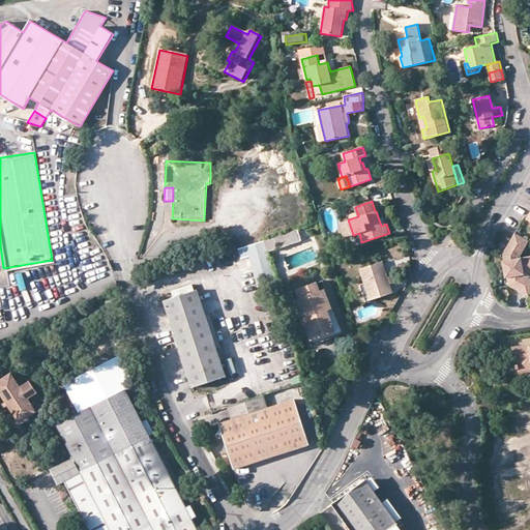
[(348,237),(353,235),(348,219),(343,222),(348,237)]
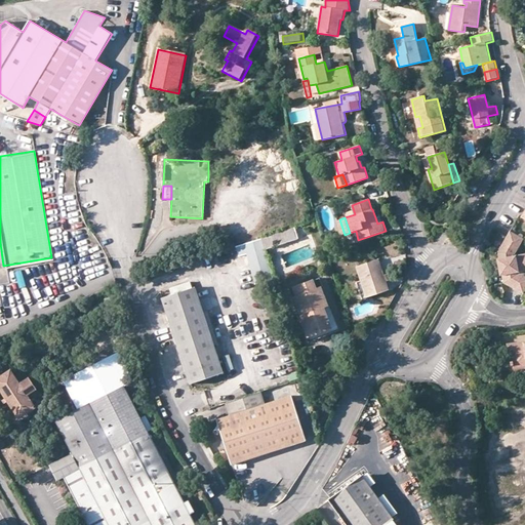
[(295,228),(261,239),(265,250),(299,239),(295,228)]
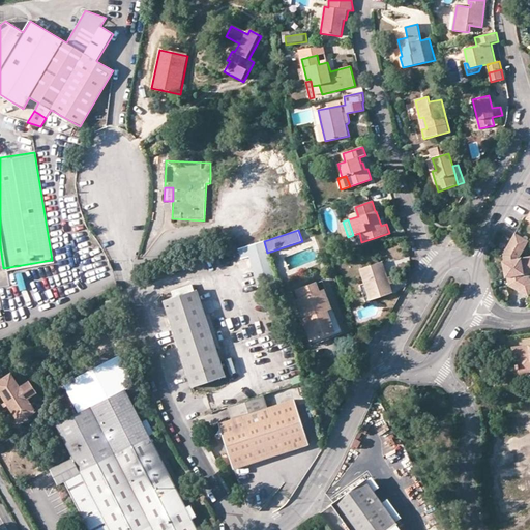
[(505,257),(521,255),(521,254),(528,239),(514,232),(504,251),(505,257)]
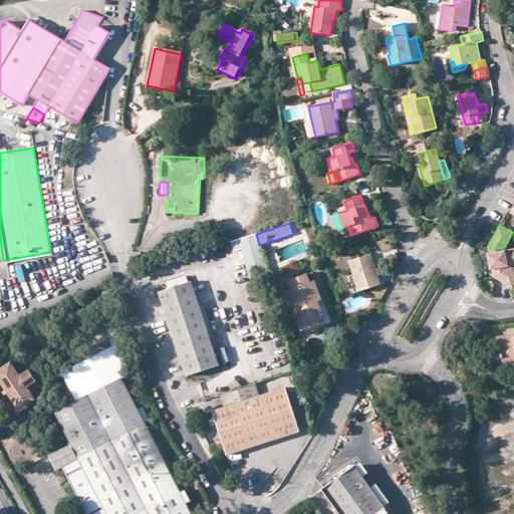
[(259,245),(256,234),(231,242),(234,251),(241,250),(250,277),(267,273),(259,245)]
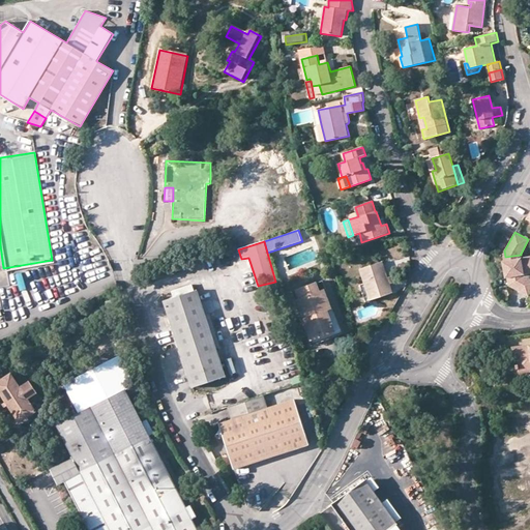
[(512,285),(528,293),(529,289),(529,253),(522,255),(524,271),(518,272),(518,275),(511,276),(512,285)]
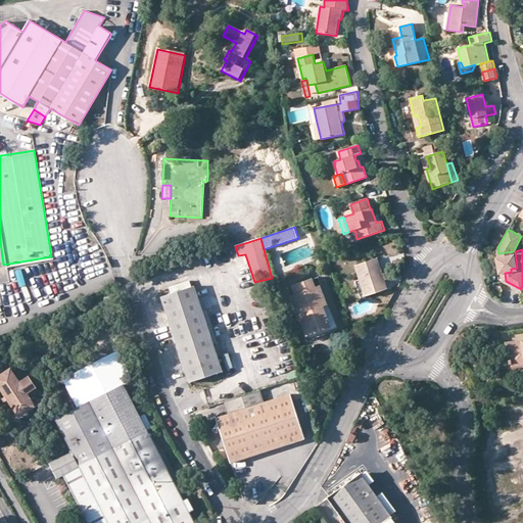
[(517,268),(515,251),(514,251),(498,253),(496,254),(498,270),(501,270),(504,269),(511,269),(517,268)]
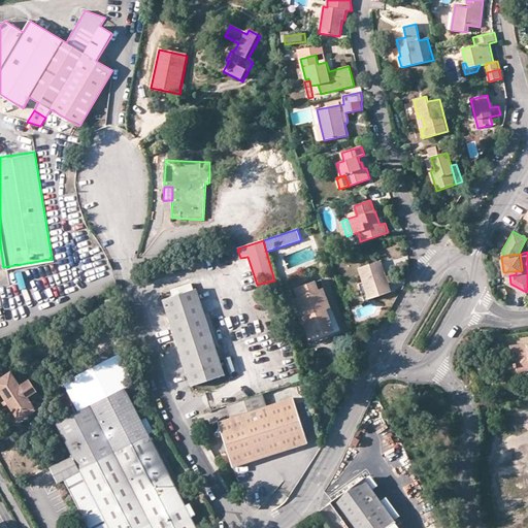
[(360,270),(365,285),(370,302),(392,295),(389,287),(387,279),(382,264),(360,270)]
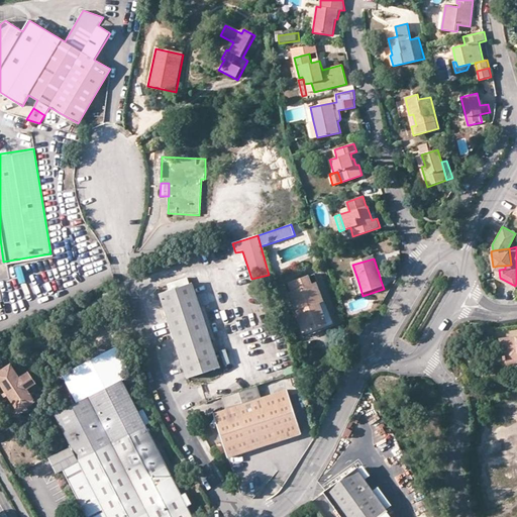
[(21,283),(17,266),(11,268),(15,284),(21,283)]
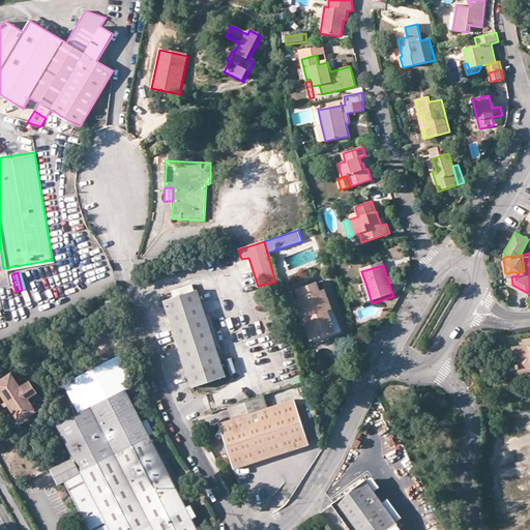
[(323,284),(317,286),(320,294),(324,292),(326,291),(323,284)]
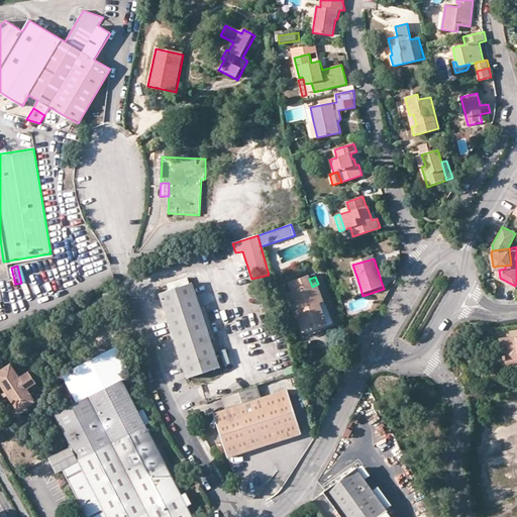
[(169,284),(171,290),(190,284),(188,278),(169,284)]
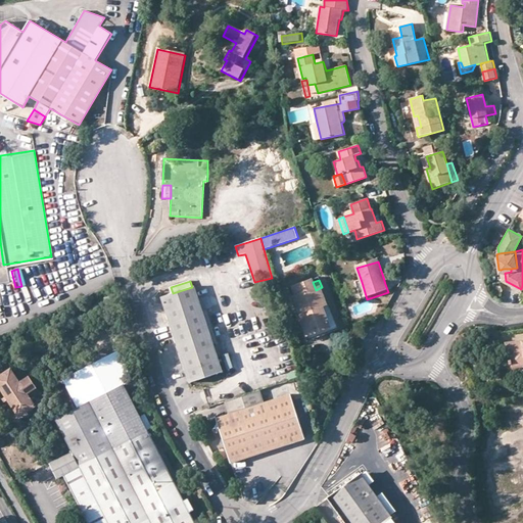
[(303,317),(300,318),(310,342),(339,331),(330,306),(328,307),(320,288),(316,290),(313,282),(313,281),(292,289),(296,298),(292,299),(296,310),(300,308),(303,317)]
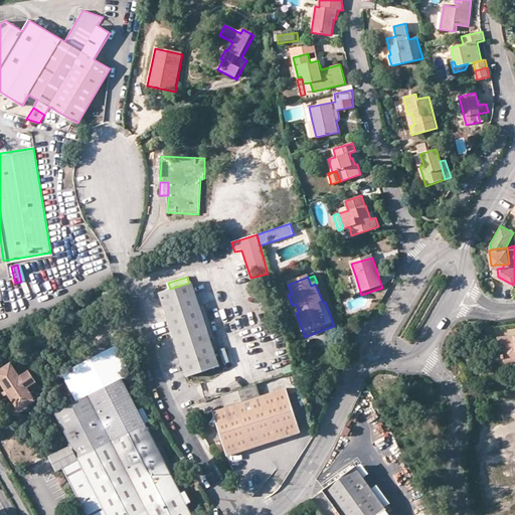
[(356,296),(361,295),(356,278),(351,280),(356,296)]
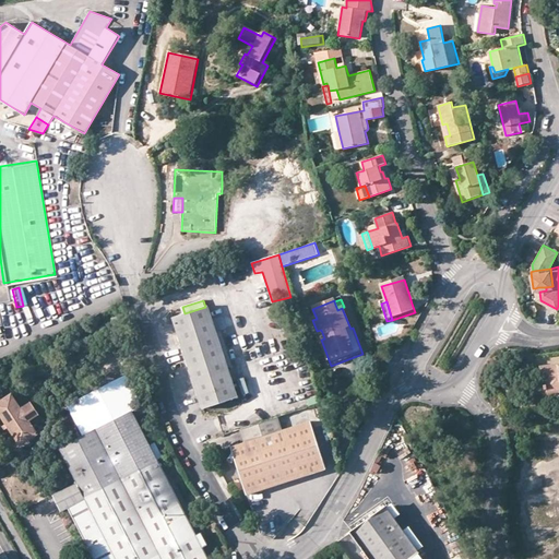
[(203,408),(237,399),(207,306),(205,307),(185,313),(174,318),(203,408)]
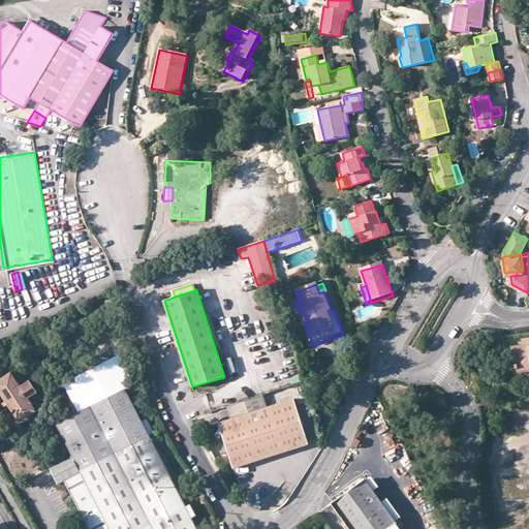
[(372,336),(367,334),(363,340),(368,343),(372,336)]
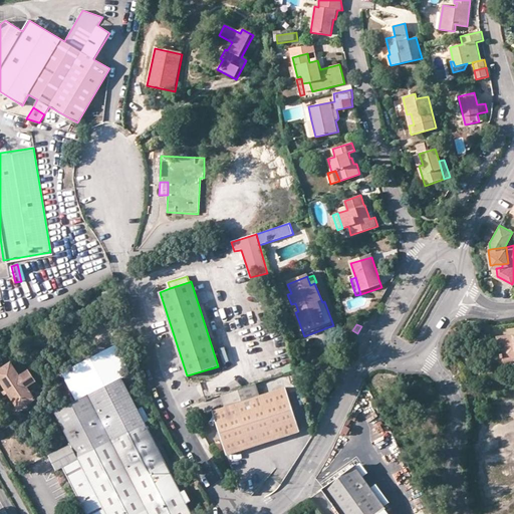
[(513,334),(498,337),(502,359),(513,357),(513,334)]
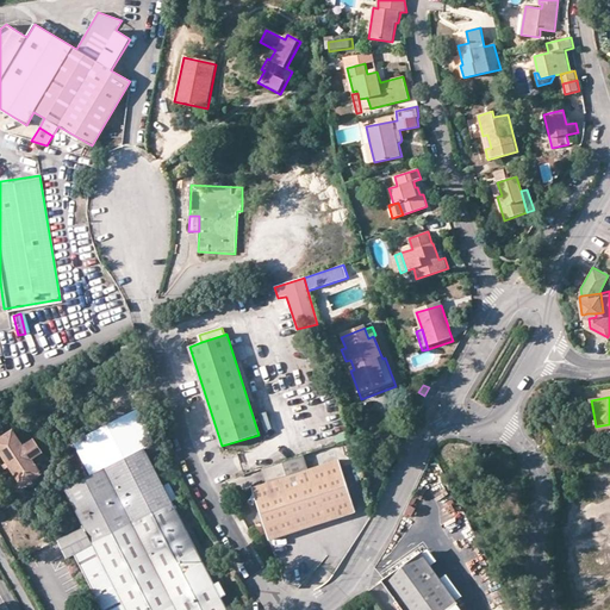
[(0,455),(13,477),(33,464),(20,443),(10,427),(0,431),(0,455)]
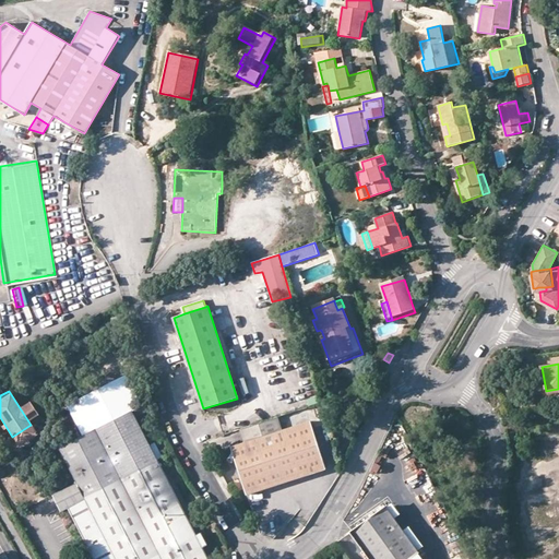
[(83,435),(133,409),(127,396),(76,421),(83,435)]
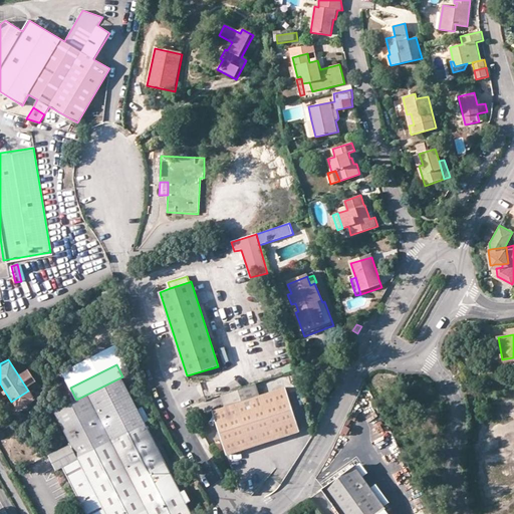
[(28,391),(37,386),(26,367),(17,373),(28,391)]
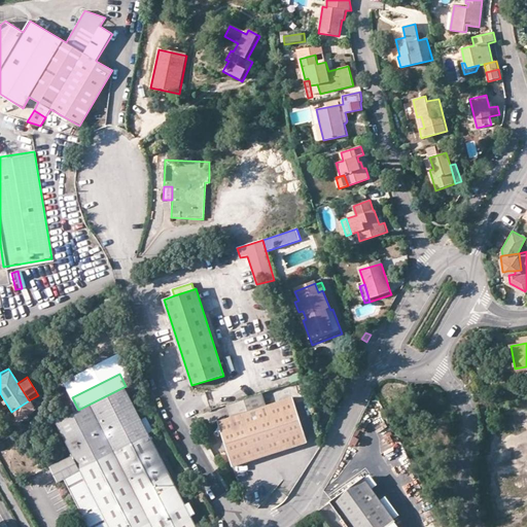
[(78,410),(56,421),(73,455),(81,470),(150,435),(126,386),(78,410)]
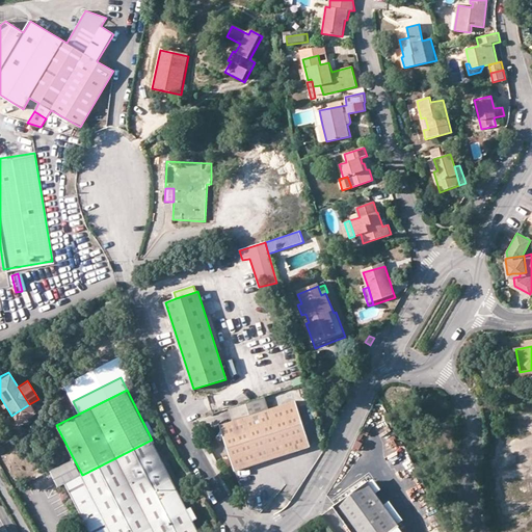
[(264,397),(228,409),(233,422),(220,426),(235,471),(310,446),(295,401),(268,410),(264,397)]
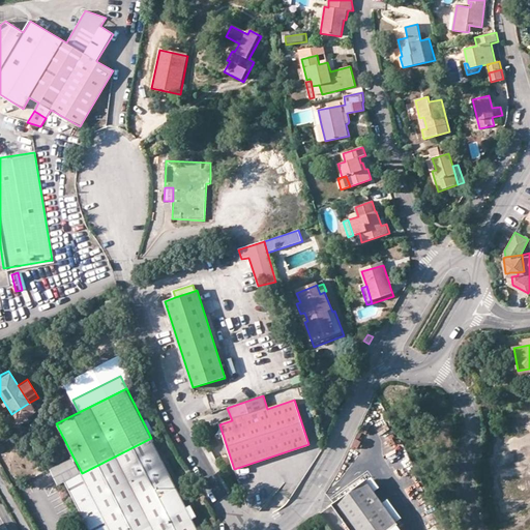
[(33,409),(29,403),(11,414),(16,420),(33,409)]
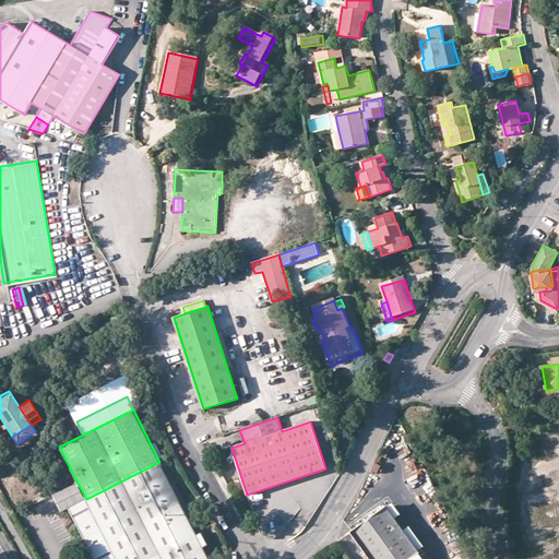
[(418,460),(401,467),(416,502),(433,495),(418,460)]
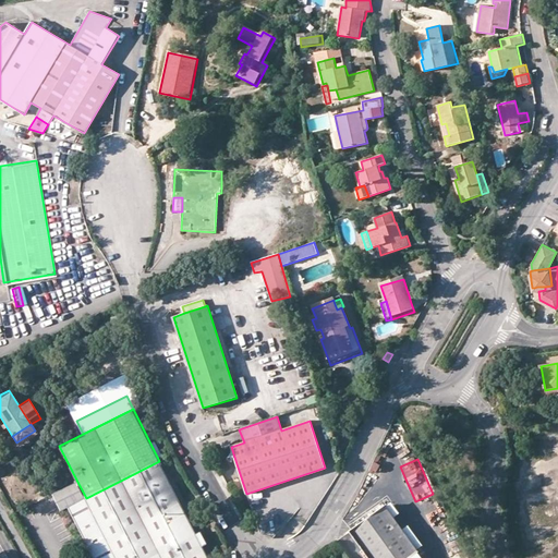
[(197,536),(159,461),(86,498),(77,482),(53,494),(61,511),(69,507),(95,557),(114,557),(116,557),(208,557),(203,547),(197,536)]
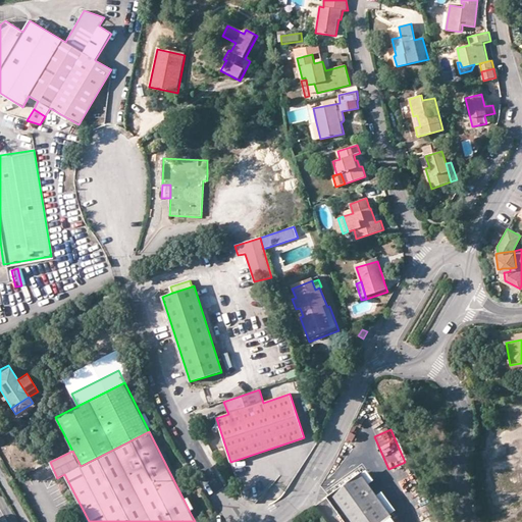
[(382,521),(388,517),(390,516),(360,474),(327,498),(345,521),(382,521)]
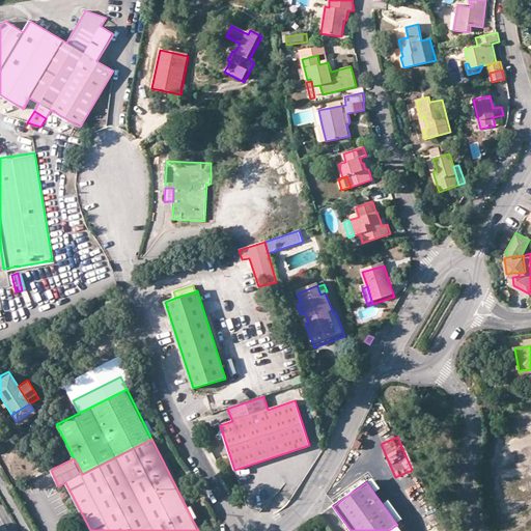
[(188,510),(193,521),(197,519),(192,508),(188,510)]
